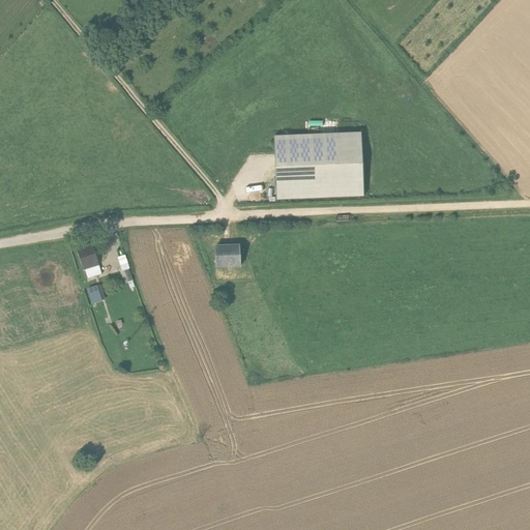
[(360,133),(272,137),(275,201),(363,198),(360,133)]
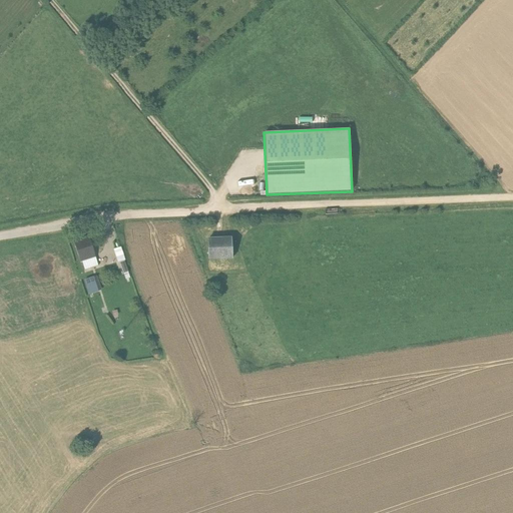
[(73,242),(79,262),(81,261),(95,257),(89,237),(73,242)]
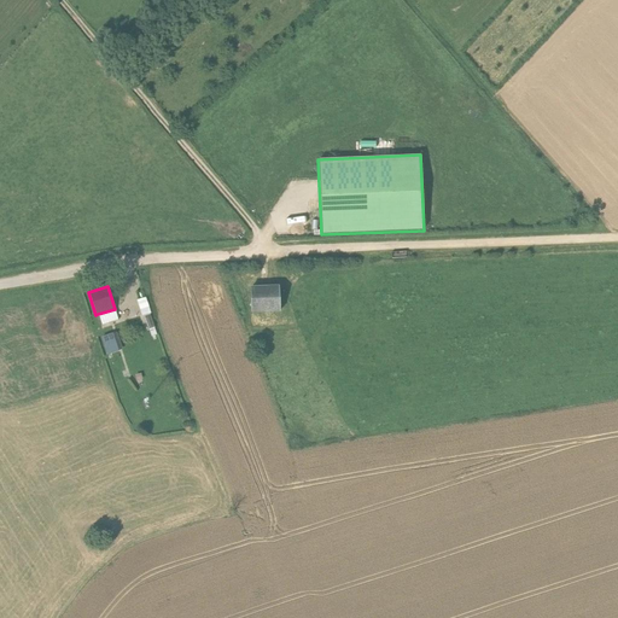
[(279,289),(249,289),(250,313),(279,312),(279,289)]
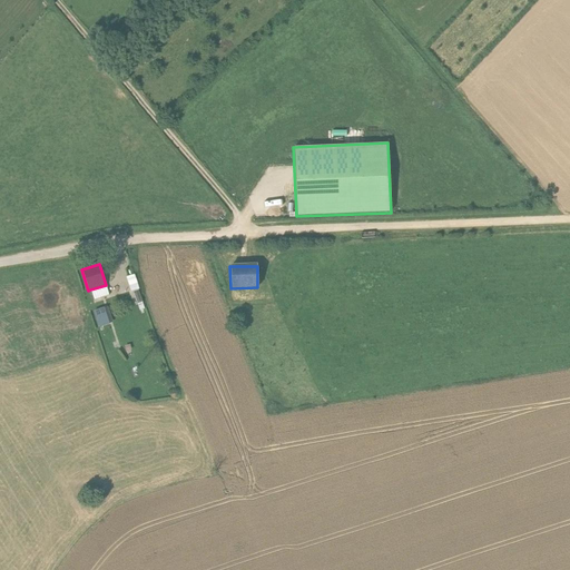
[(138,290),(134,275),(127,277),(131,292),(133,291),(139,311),(144,308),(138,290)]
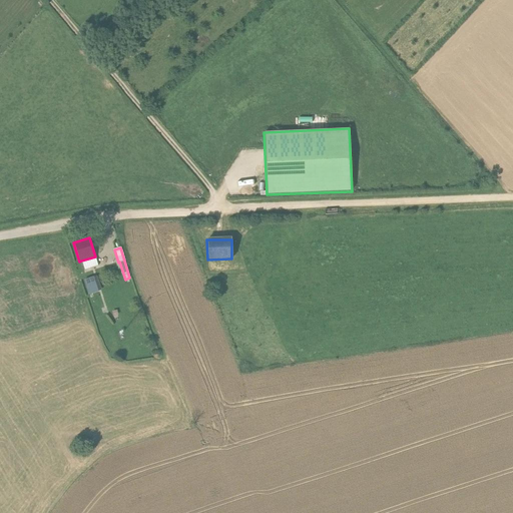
[(98,266),(95,257),(81,261),(84,271),(98,266)]
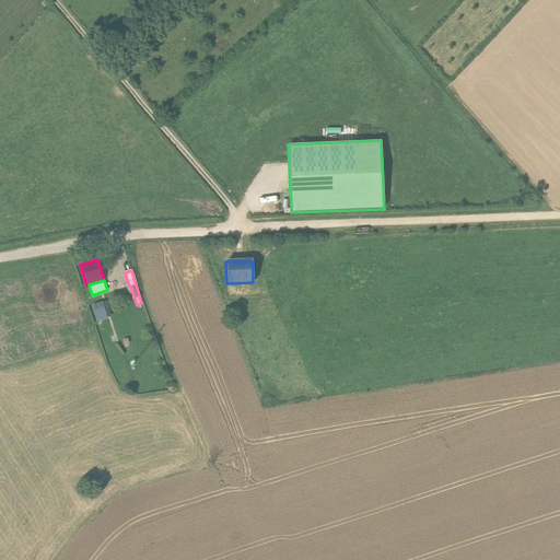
[(104,302),(93,306),(97,321),(109,317),(104,302)]
